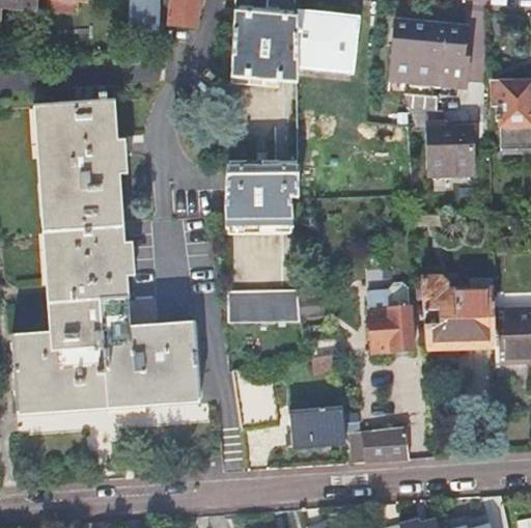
[(48,0),(47,8),(77,11),(78,0),(48,0)]
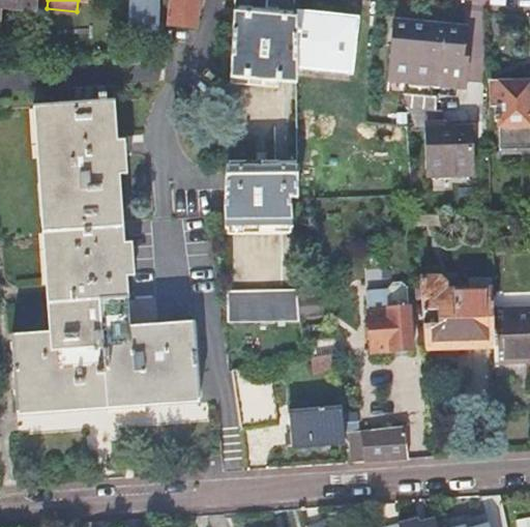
[(138,36),(158,36),(158,29),(159,0),(139,0),(138,36)]
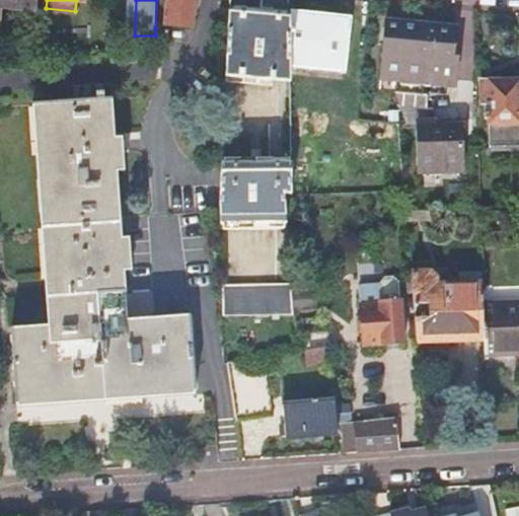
[(166,0),(164,23),(192,25),(194,0),(166,0)]
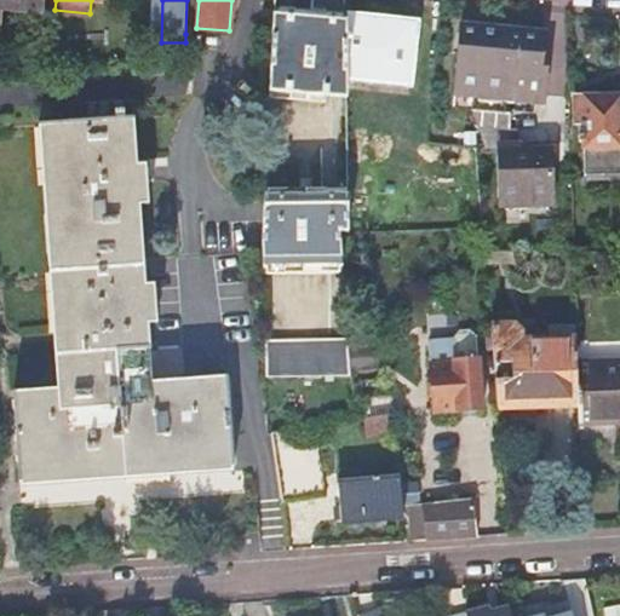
[(345,18),(273,13),(269,97),(325,101),(325,95),(345,96),(346,96),(346,78),(345,18)]
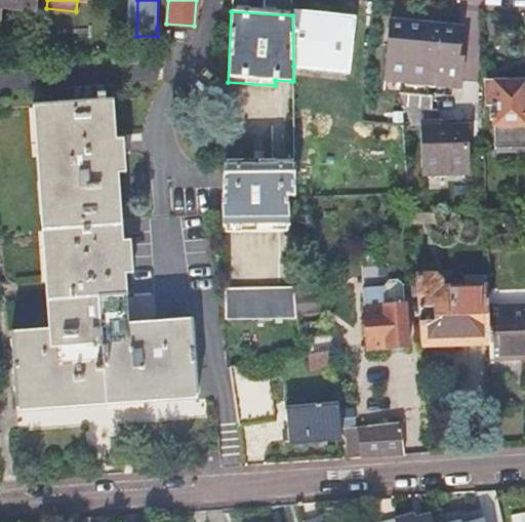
[(292,11),(292,15),(293,66),(347,72),(353,17),(292,11)]
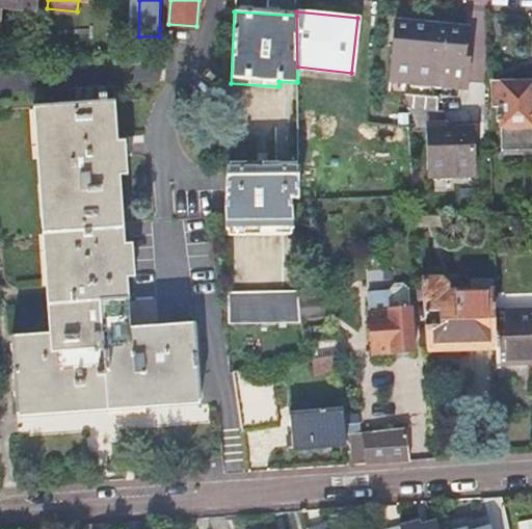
[(395,23),(390,78),(406,79),(405,94),(422,135),(433,136),(428,183),(475,187),(479,144),(449,142),(450,136),(448,136),(450,122),(444,121),(446,106),(436,105),(437,91),(468,95),(471,57),(467,57),(468,46),(464,46),(467,29),(395,23)]
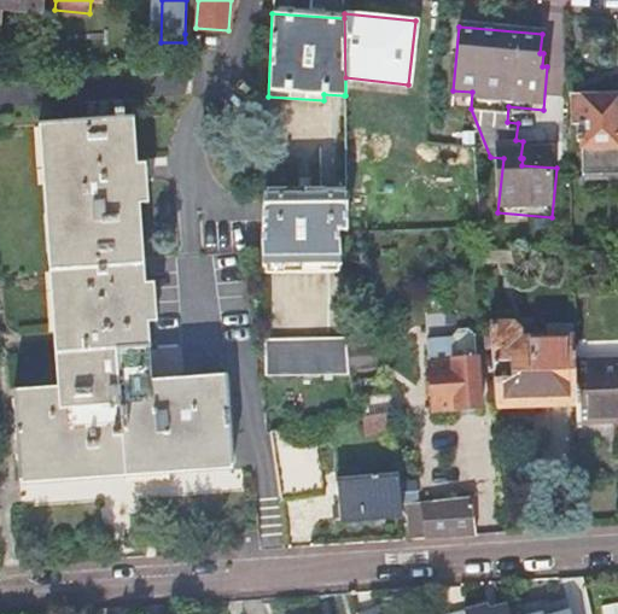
[(617,91),(573,93),(573,122),(581,122),(581,129),(576,129),(576,139),(582,139),(582,173),(617,171),(617,91)]
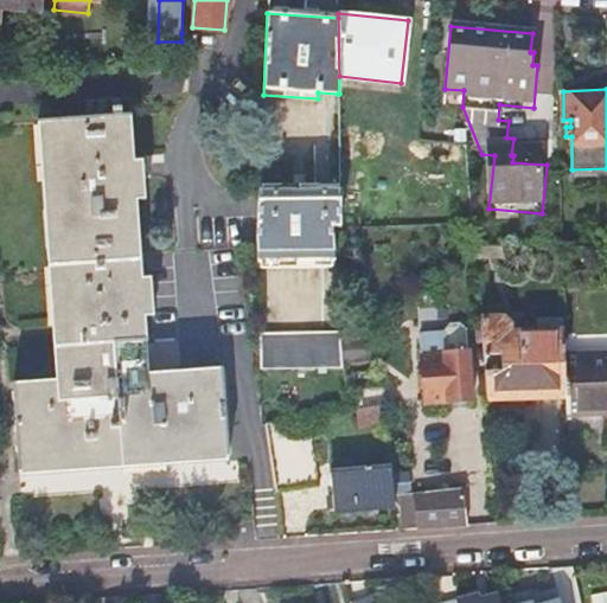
[(64,385),(16,389),(21,474),(228,461),(222,366),(148,371),(132,111),(123,111),(122,104),(112,104),(112,113),(38,117),(38,121),(48,121),(64,385)]
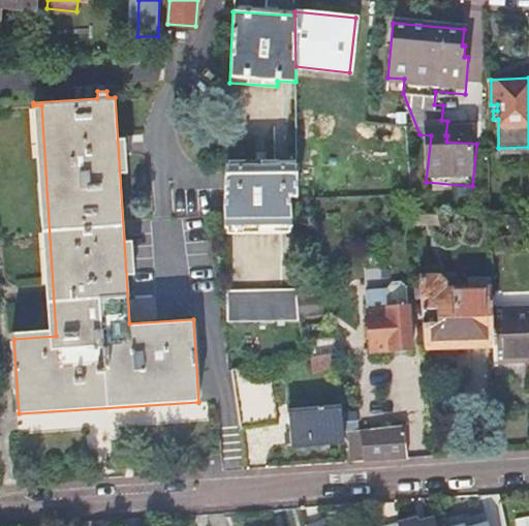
[(296,160),(225,161),(224,196),(224,233),(293,230),(291,196),(297,196),(297,160),(296,160)]
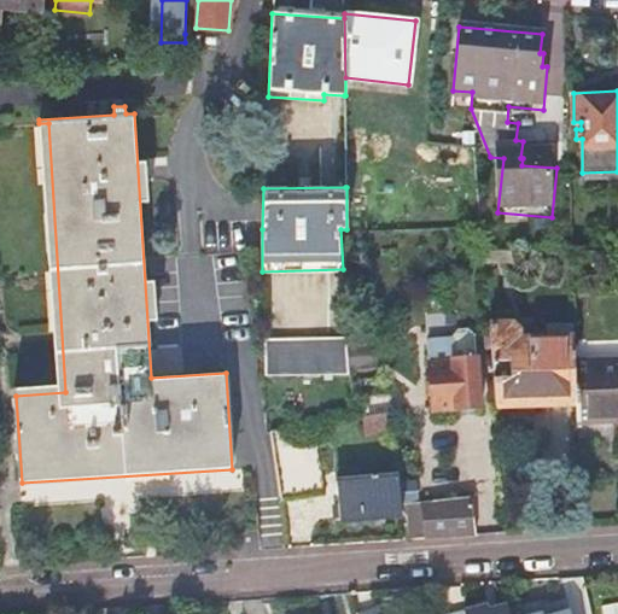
[(509,321),(489,322),(495,403),(576,401),(575,360),(573,335),(548,335),(518,337),(518,328),(509,321)]
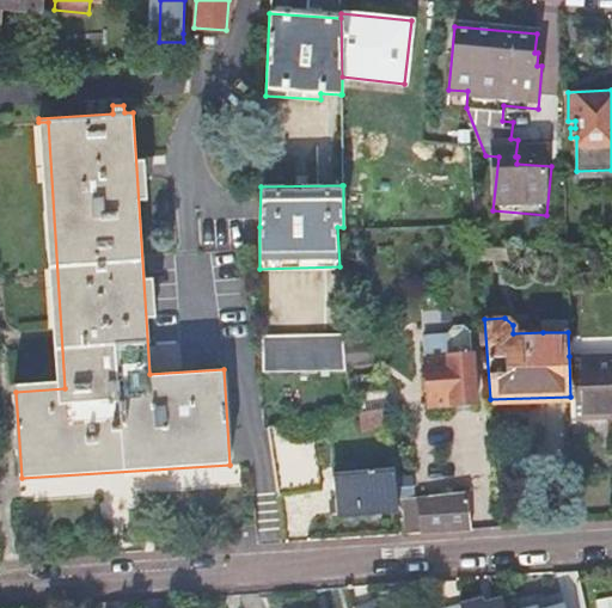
[(543,320),(543,332),(568,332),(568,320),(543,320)]
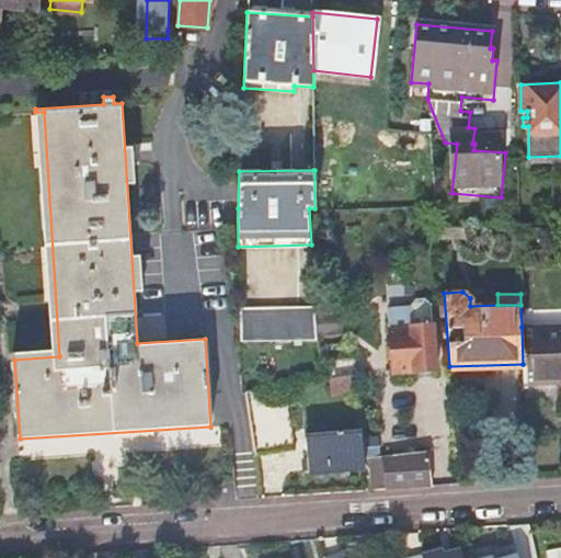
[(387,305),(388,326),(391,371),(435,367),(432,323),(430,302),(423,296),(414,297),(409,303),(387,305)]
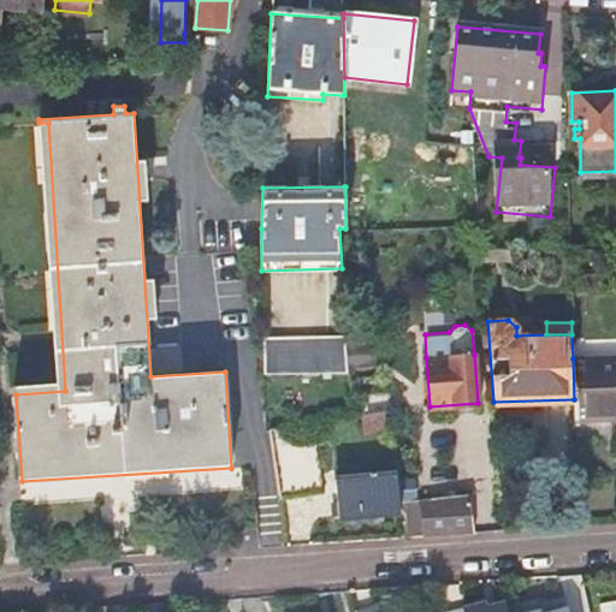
[(264,336),(265,372),(348,369),(345,334),(264,336)]
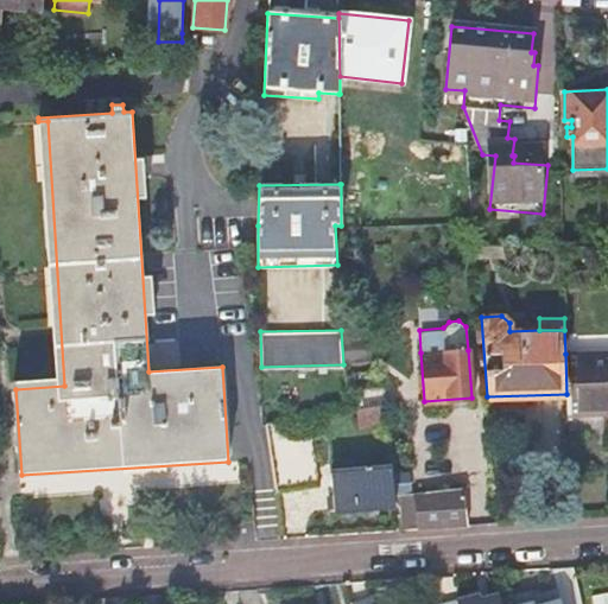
[(607,351),(565,354),(567,394),(568,431),(605,431),(605,412),(607,412),(607,351)]
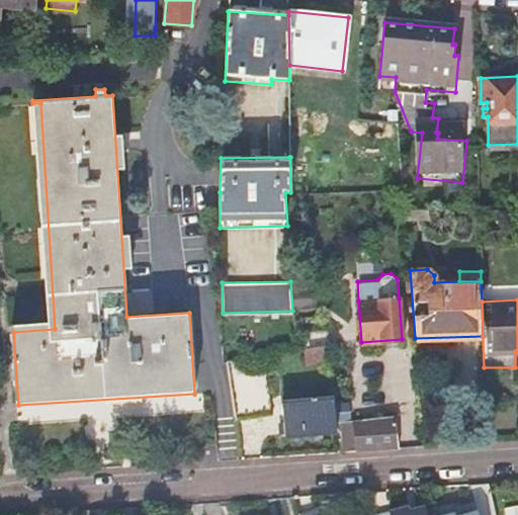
[(326,331),(293,333),(294,351),(307,349),(327,347),(326,331)]
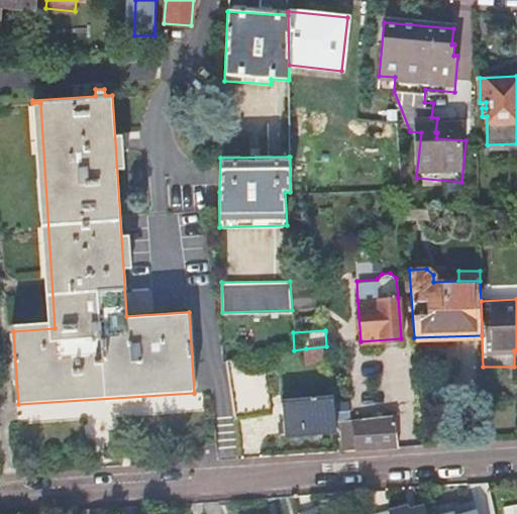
[(327,360),(326,346),(306,348),(307,362),(327,360)]
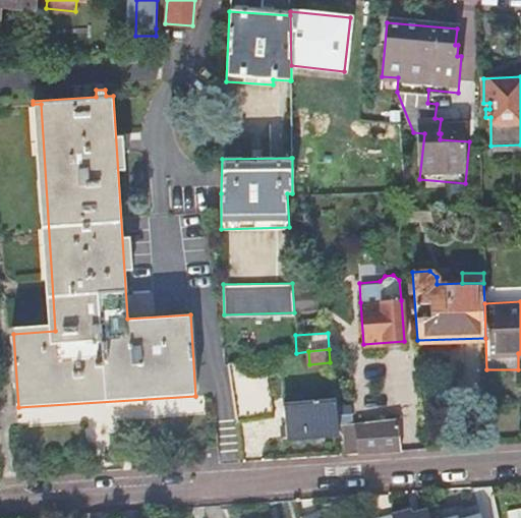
[(276,355),(228,361),(235,413),(268,408),(263,373),(278,371),(276,355)]
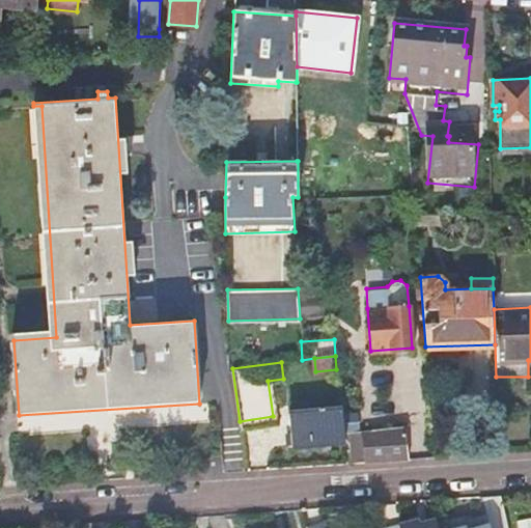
[(343,433),(341,409),(290,413),(292,445),(344,441),(344,439),(343,433)]
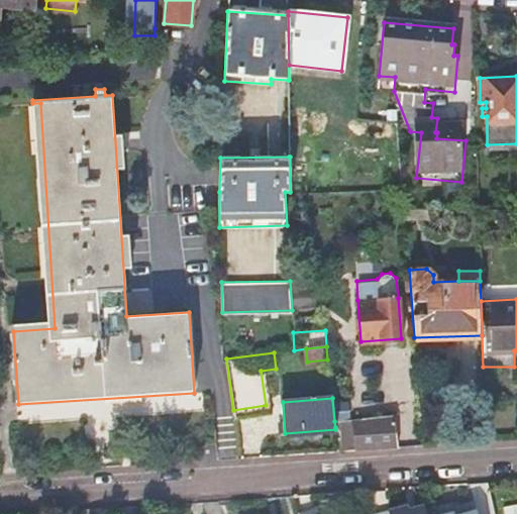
[(394,413),(334,421),(335,427),(340,427),(342,449),(397,445),(394,413)]
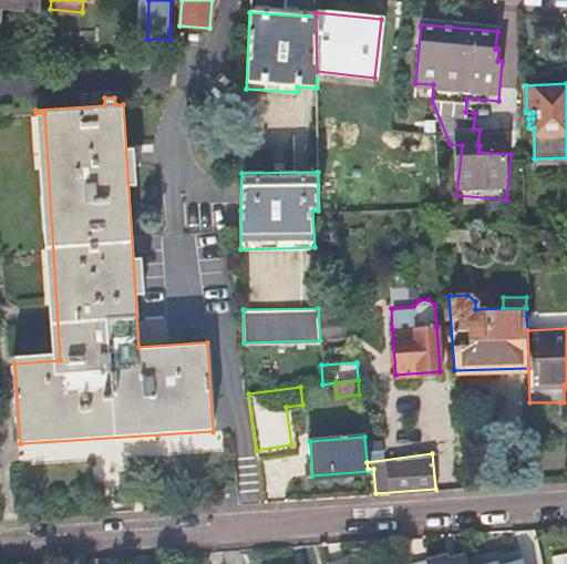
[(466,559),(467,563),(523,563),(521,550),(496,556),(495,552),(466,559)]
